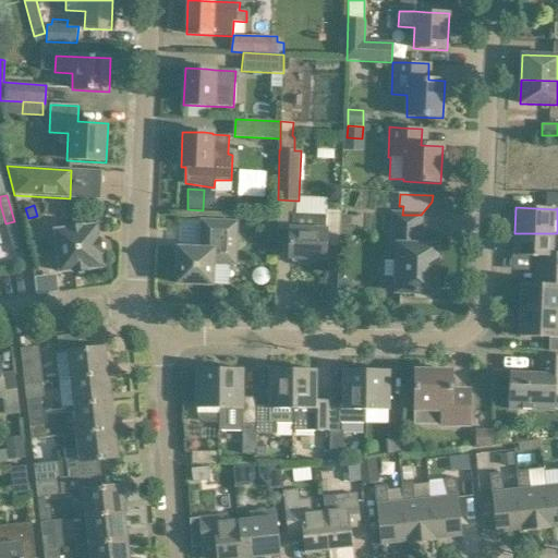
[(402,215),(399,214),(391,214),(389,259),(398,259),(396,292),(415,293),(415,296),(431,298),(431,294),(435,294),(436,274),(438,274),(439,261),(436,261),(437,246),(420,245),(421,215),(402,215)]
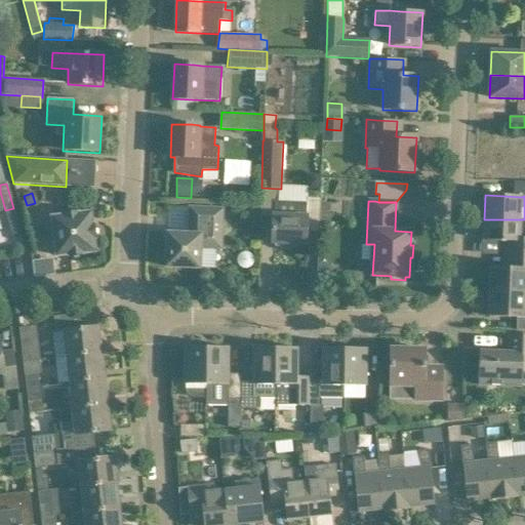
[(274,216),(273,243),(276,243),(275,246),(289,247),(290,243),(307,244),(307,224),(308,203),(278,202),(276,202),(276,216),(274,216)]
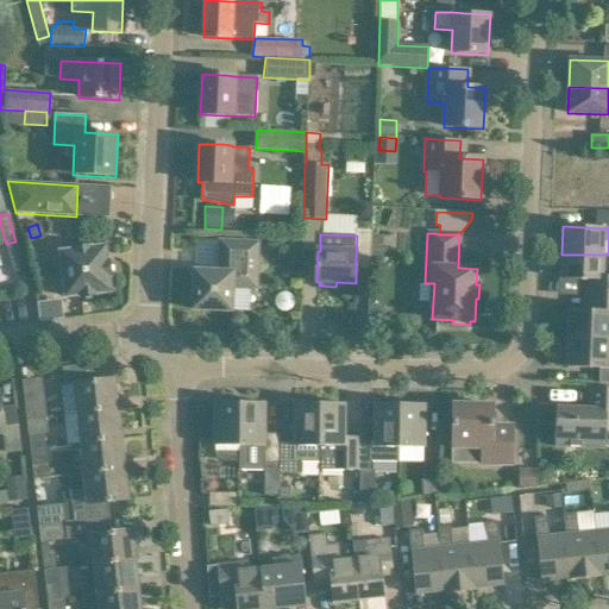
[(371,256),(383,257),(384,236),(371,236),(371,256)]
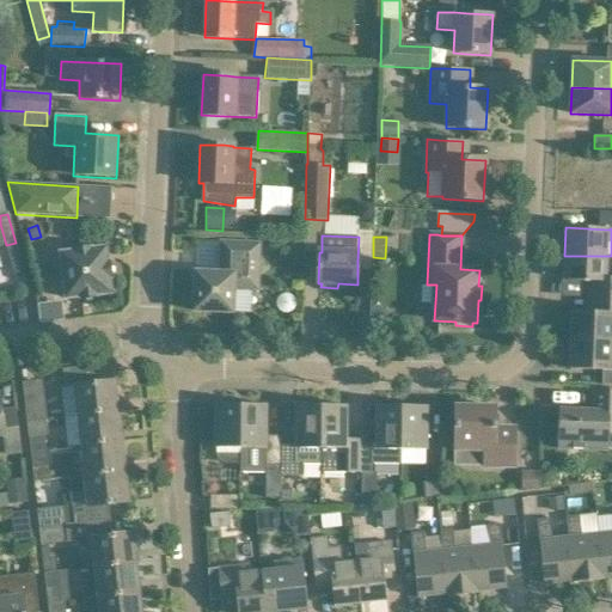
[(16,243),(6,245),(14,275),(24,273),(16,243)]
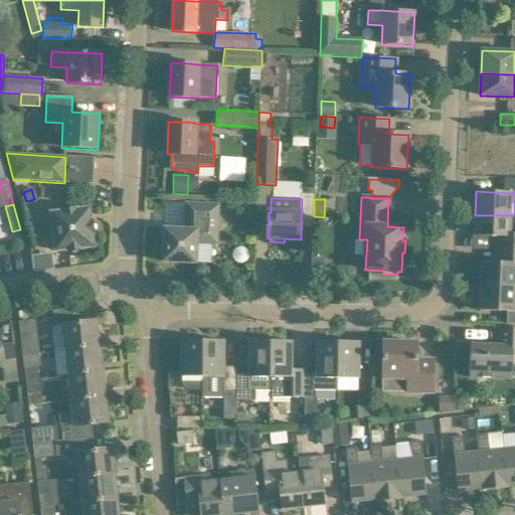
[(186,204),(185,230),(165,229),(163,262),(196,264),(197,243),(217,244),(218,205),(186,204)]
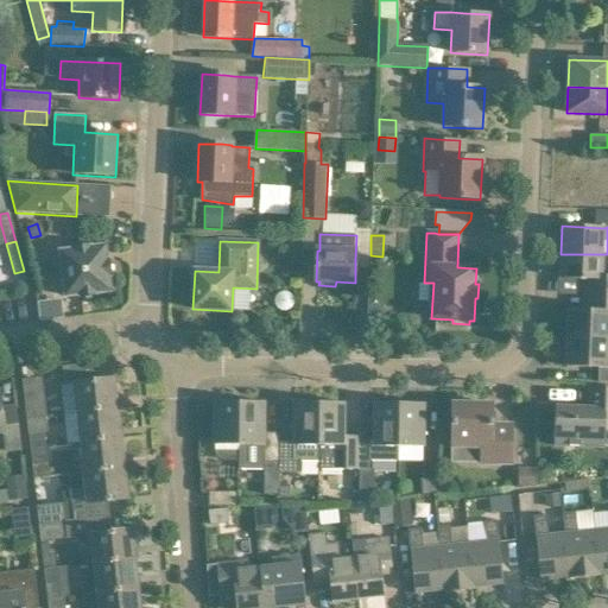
[(61,258),(58,258),(61,272),(63,272),(65,297),(81,295),(81,297),(96,296),(95,293),(111,291),(108,277),(111,277),(109,261),(107,261),(105,247),(90,248),(89,246),(75,248),(75,251),(61,252),(61,258)]
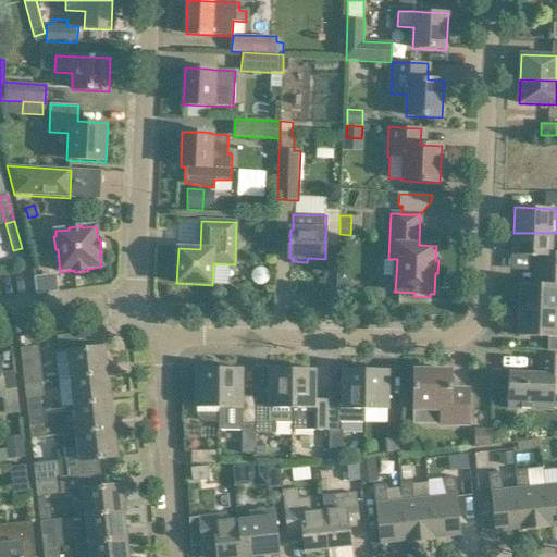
[(534,257),(534,271),(556,272),(556,233),(514,233),(512,256),(534,257)]
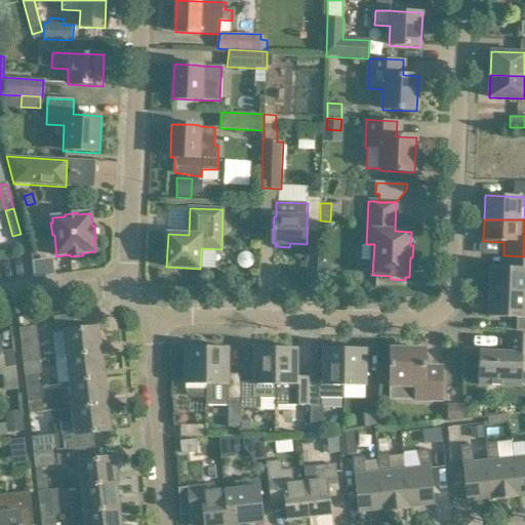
[(246,268),(249,266),(251,261),(251,257),(249,254),(246,252),(242,252),(238,254),(237,258),(237,263),(239,266),(242,268),(246,268)]
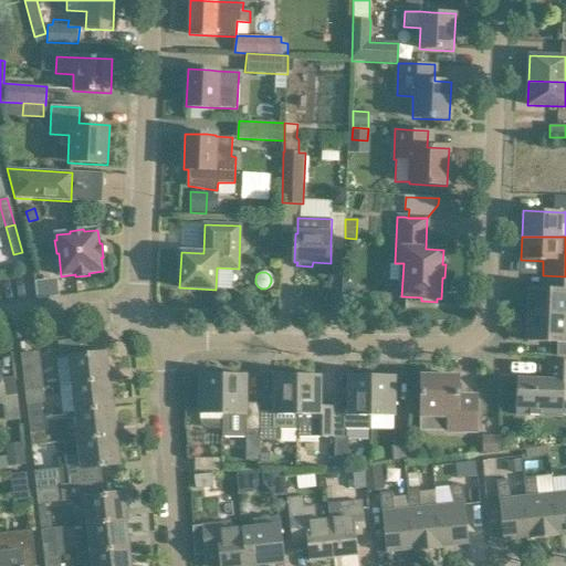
[(524,307),(523,315),(565,316),(565,276),(543,275),(542,289),(528,289),(528,303),(524,307)]
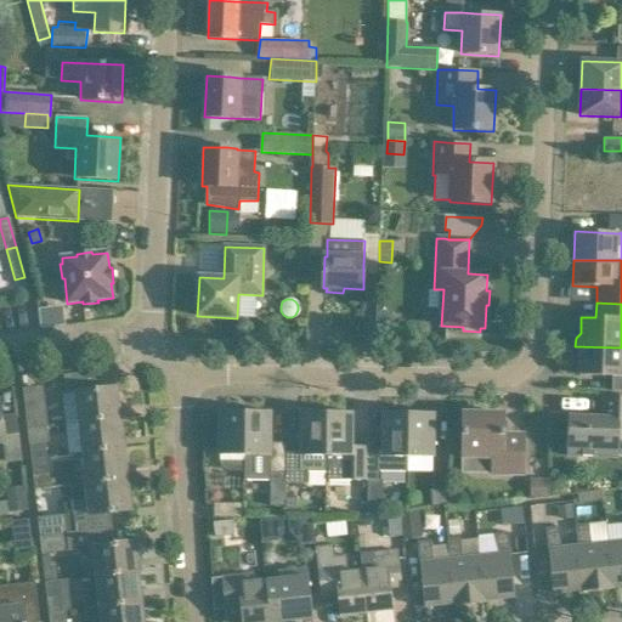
[(621,348),(575,346),(575,355),(580,360),(578,375),(612,377),(611,391),(621,391),(621,348)]
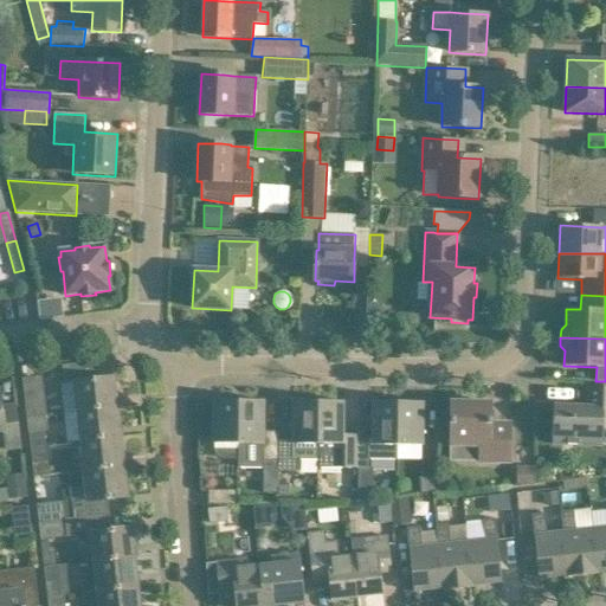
[(114,378),(100,380),(97,362),(62,366),(64,384),(73,382),(77,413),(117,408),(114,378)]
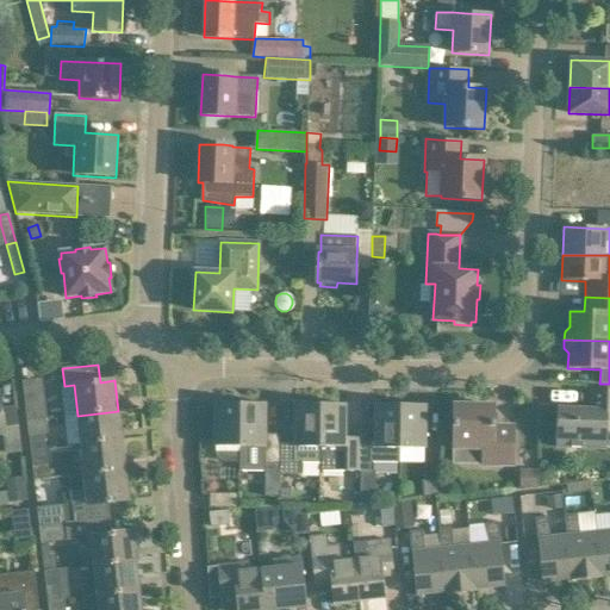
[(25,393),(29,422),(42,419),(45,419),(42,391),(25,393)]
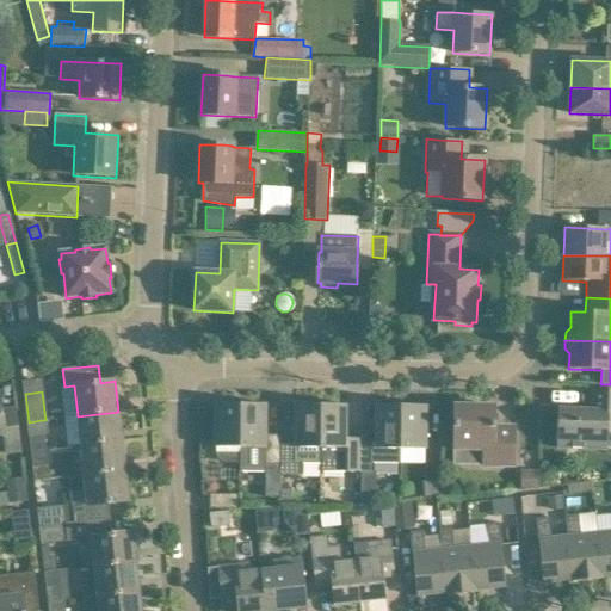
[(568,407),(565,409),(559,409),(557,449),(581,450),(606,451),(606,432),(610,432),(610,392),(591,392),(591,411),(571,409),(568,407)]
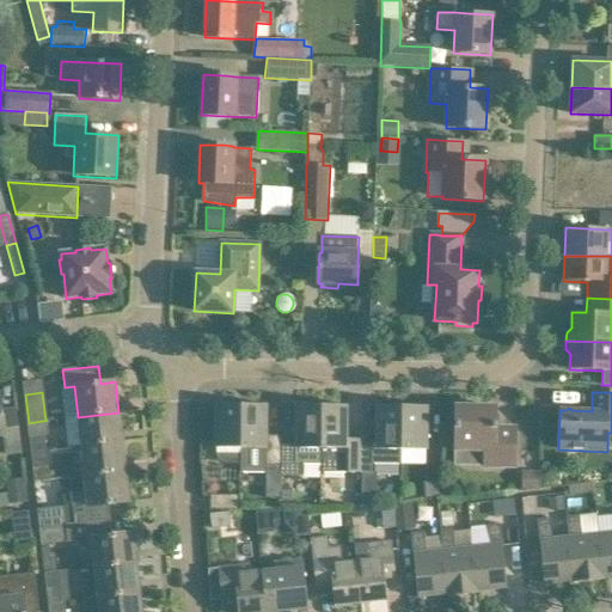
[(17,410),(2,412),(0,395),(0,393),(0,435),(5,435),(7,454),(22,452),(17,410)]
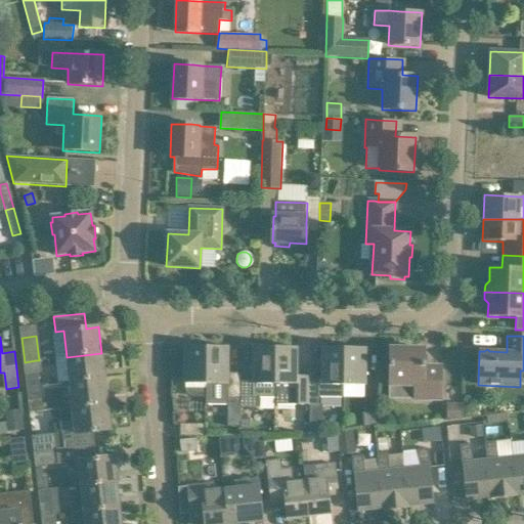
[(184,384),(206,384),(207,347),(184,347),(184,384)]
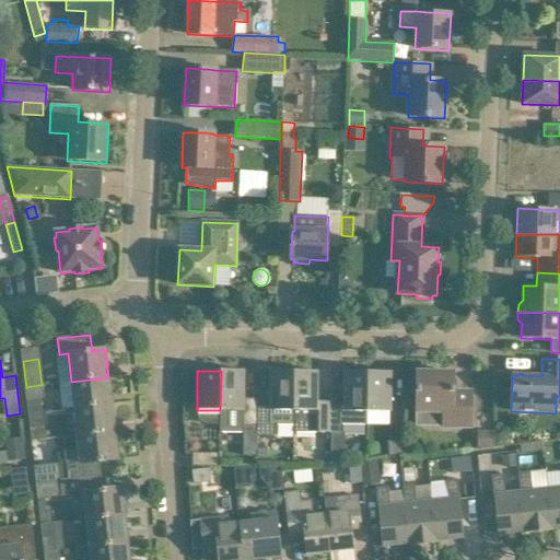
[(243,427),(256,427),(257,399),(244,399),(244,371),(221,371),(220,410),(220,432),(243,432),(243,427)]
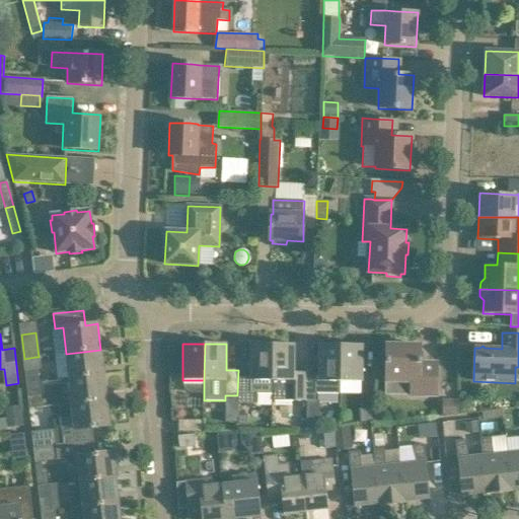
[(238,370),(237,395),(237,403),(254,402),(256,394),(272,394),(272,381),(273,344),(250,344),(250,370),(238,370)]
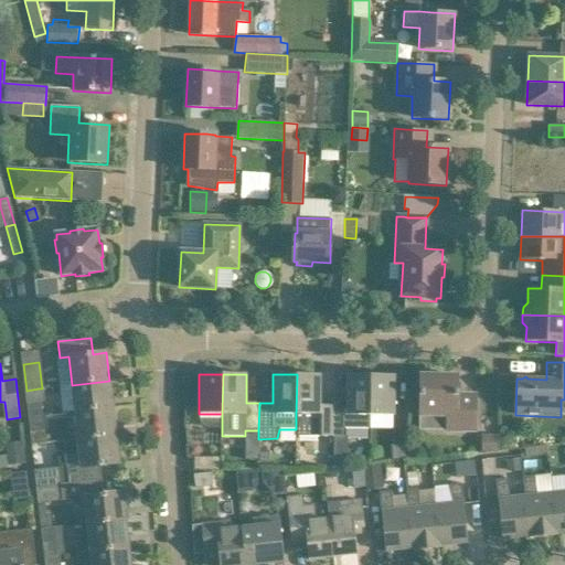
[(297,374),(296,429),(296,436),(333,436),(333,406),(320,406),(320,375),(297,374)]
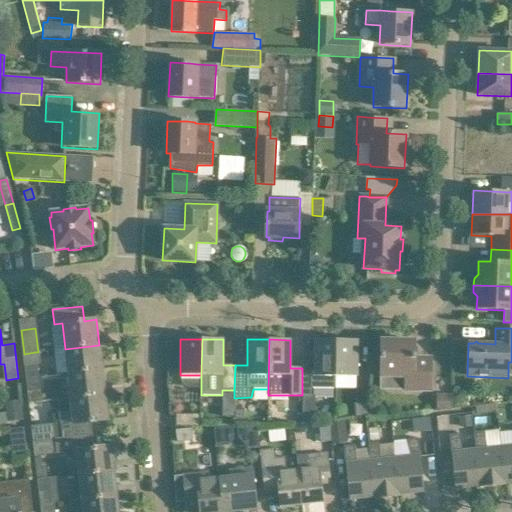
[(176,341),(166,340),(166,366),(175,366),(176,341)]
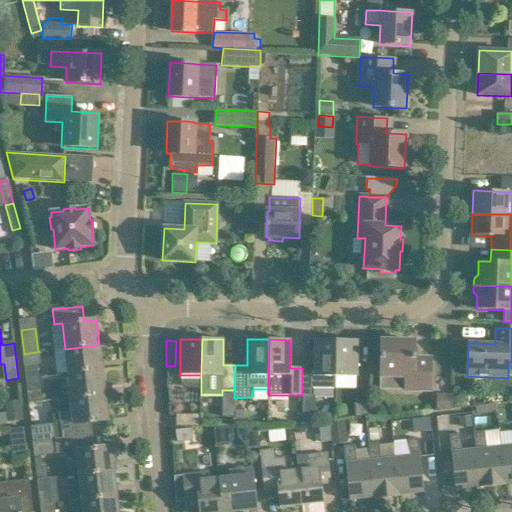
[(302,364),(302,368),(302,395),(311,395),(311,387),(335,387),(335,377),(336,340),(314,340),(314,364),(302,364)]
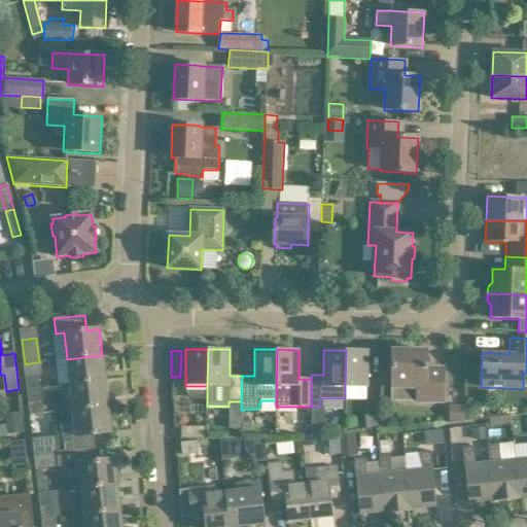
[(367,350),(346,350),(345,388),(367,388),(367,371),(367,350)]
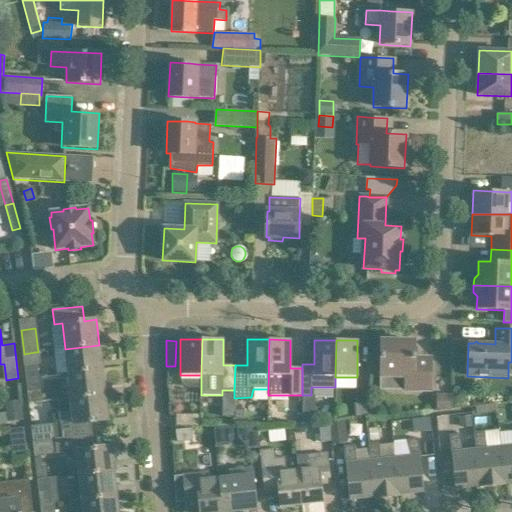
[(380,341),(380,361),(380,377),(404,377),(404,391),(431,391),(431,379),(431,359),(415,359),(415,341),(380,341)]
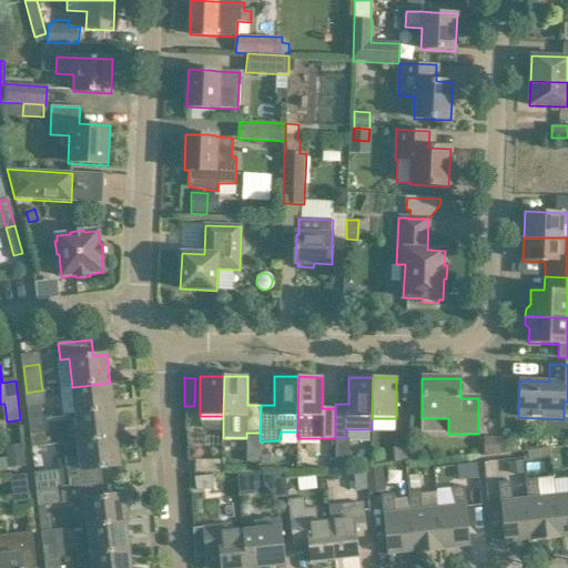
[(72,387),(75,415),(112,411),(110,383),(72,387)]
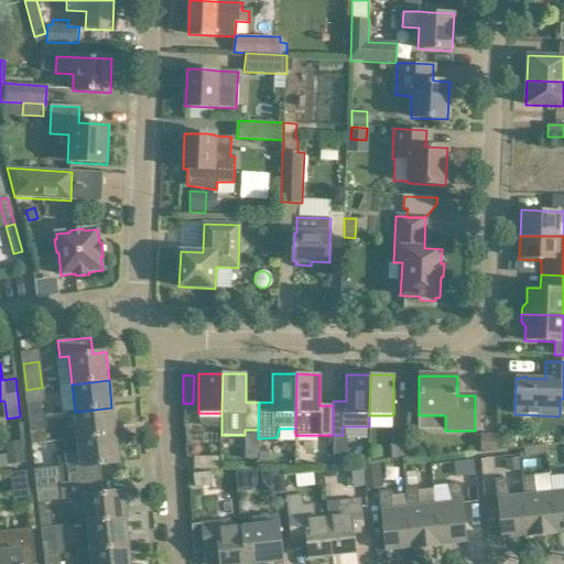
[(26,390),(30,418),(42,415),(39,388),(26,390)]
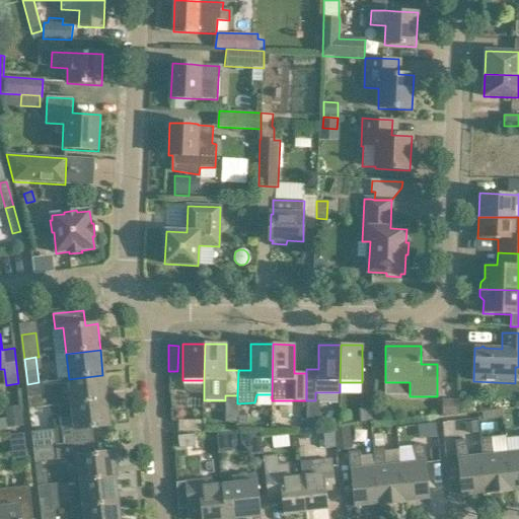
[(69,379),(72,404),(105,400),(102,375),(69,379)]
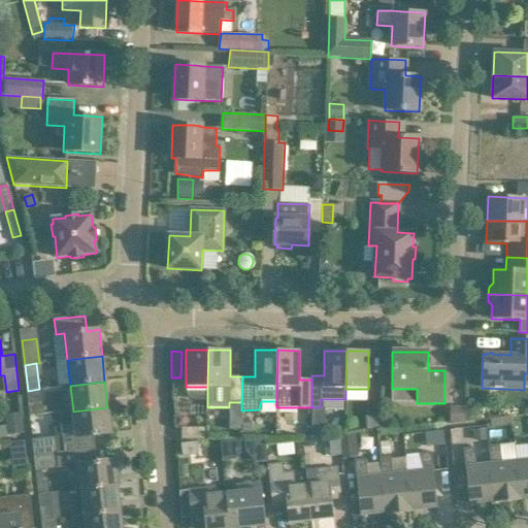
[(39,389),(28,391),(30,416),(42,414),(39,389)]
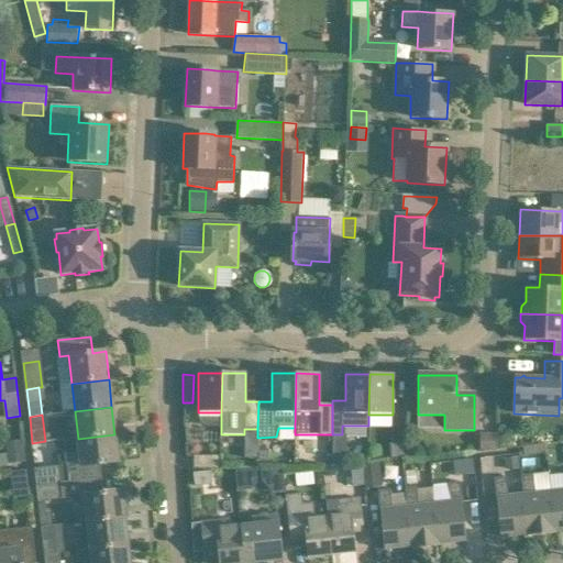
[(482,449),(496,449),(496,434),(482,433),(482,449)]
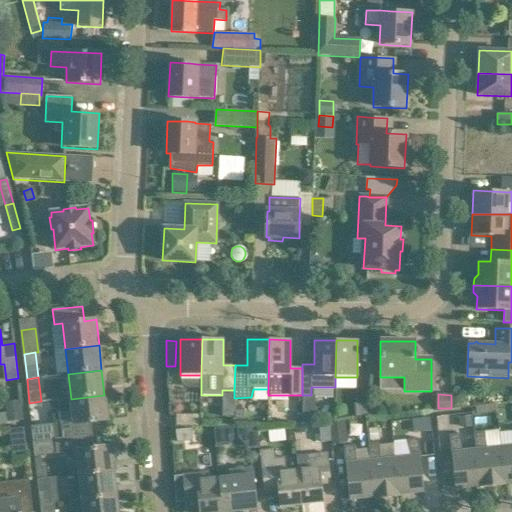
[(104,395),(71,399),(58,400),(63,439),(92,436),(91,422),(107,421),(104,395)]
